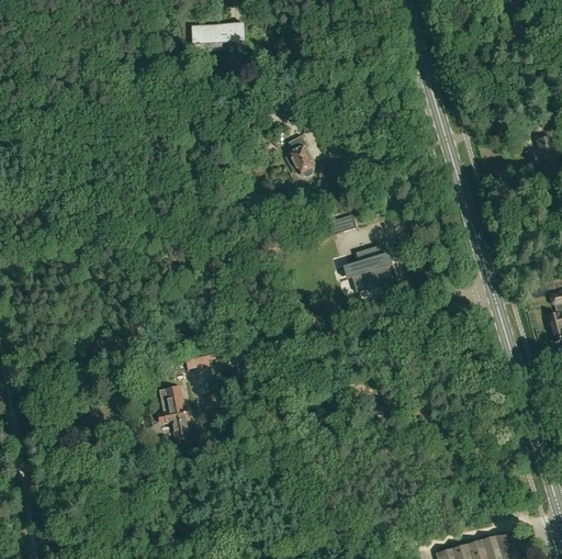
[(218,24),(191,25),(192,42),(213,41),(213,42),(216,42),(216,41),(226,41),(235,41),(244,41),(243,22),(218,23),(218,24)]
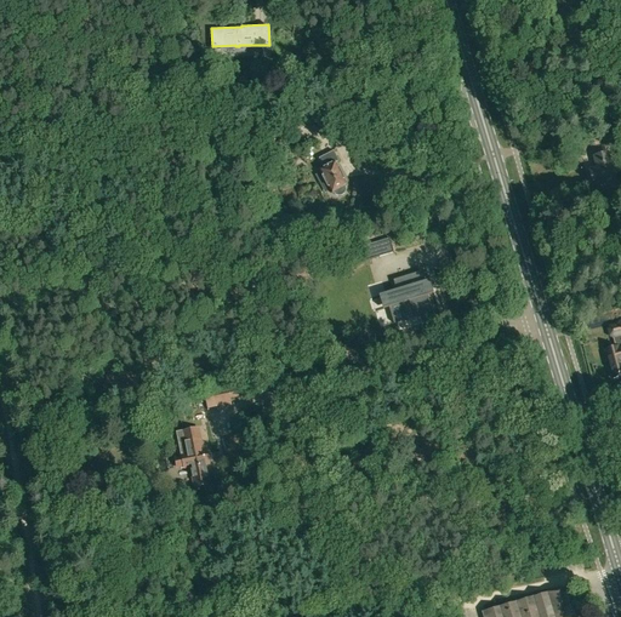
[(609,131),(615,141),(620,136),(620,135),(616,127),(609,131)]
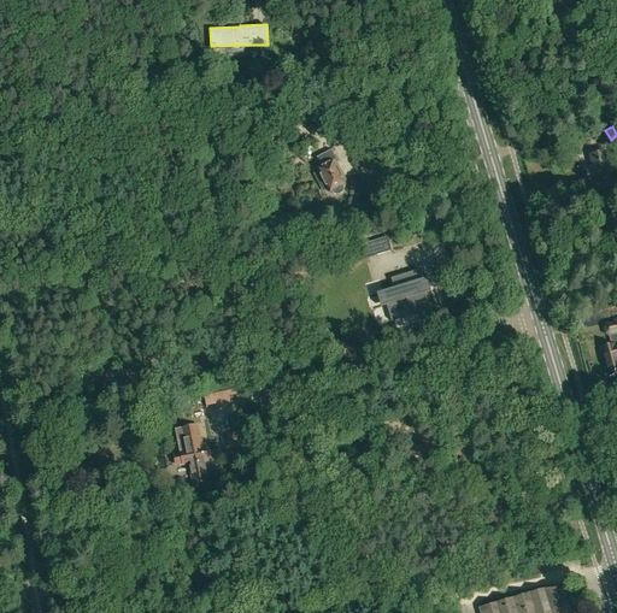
[(341,186),(342,183),(341,180),(340,177),(342,176),(339,170),(338,171),(335,166),(338,166),(333,155),(335,154),(330,145),(316,152),(322,163),(317,166),(322,175),(323,174),(325,177),(324,178),(327,184),(328,183),(330,186),(331,188),(335,189),(339,188),(341,186)]
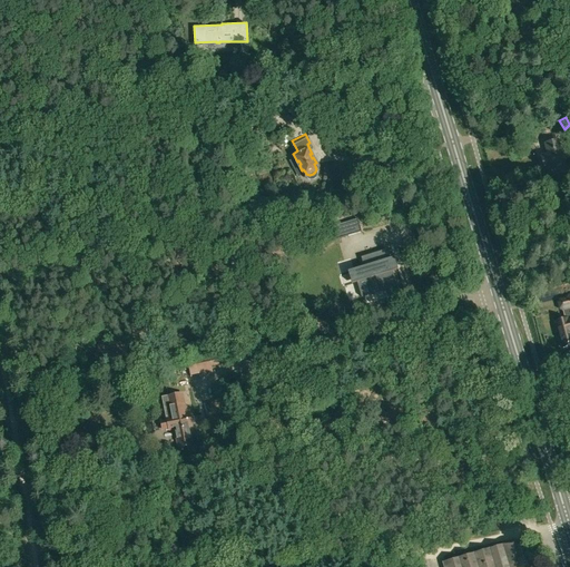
[(546,168),(566,163),(561,147),(560,148),(558,137),(546,142),(548,152),(541,154),(546,168)]
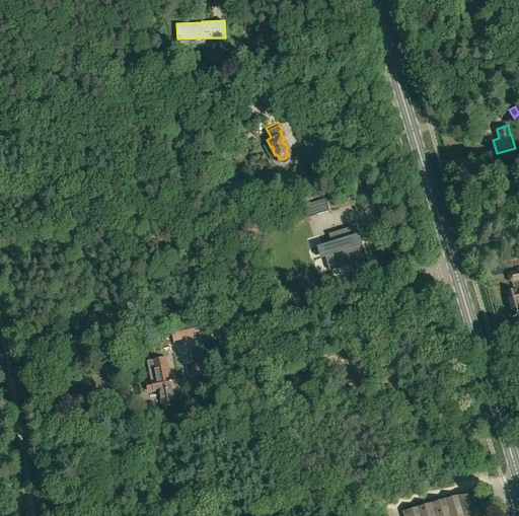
[(313,200),(304,203),(307,215),(317,212),(313,200)]
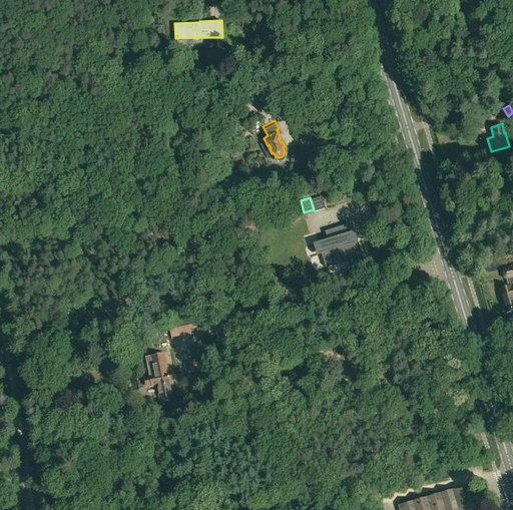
[(328,207),(320,209),(324,223),(332,221),(328,207)]
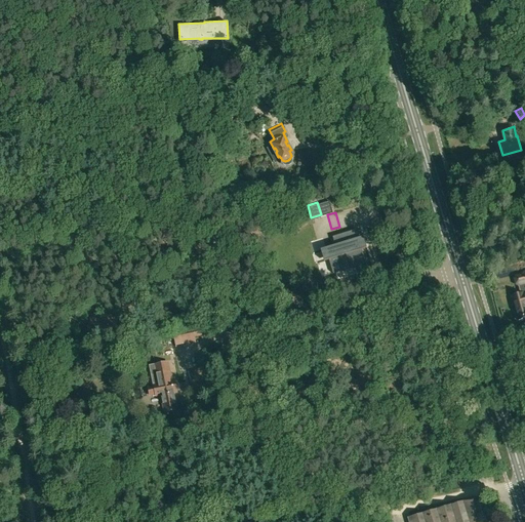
[(325,246),(323,247),(326,258),(328,257),(338,254),(342,268),(366,261),(362,247),(364,246),(361,235),(358,236),(356,228),(332,234),(335,243),(325,246)]
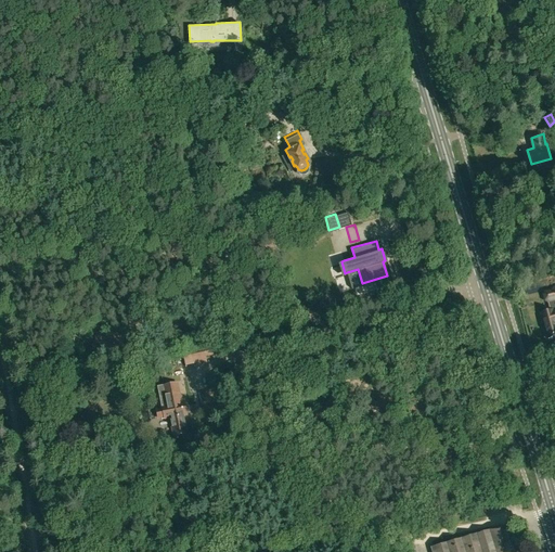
[(554,284),(554,285),(554,286),(544,289),(543,291),(545,297),(547,298),(550,307),(540,310),(542,318),(546,319),(547,325),(545,329),(547,336),(554,333),(554,284)]
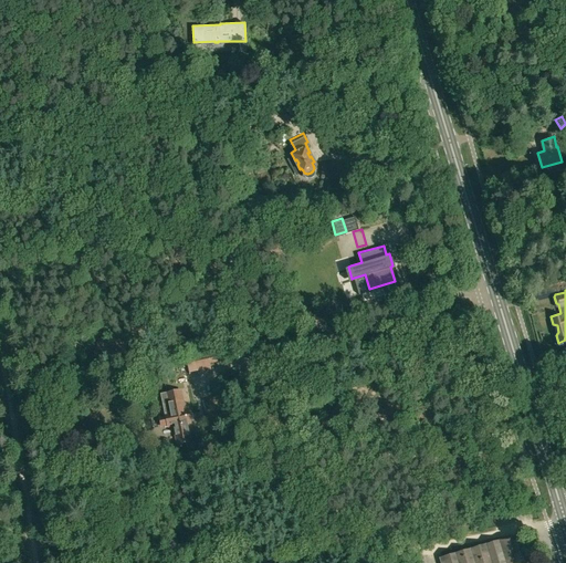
[(187,358),(189,372),(211,367),(210,362),(213,362),(212,360),(223,357),(221,351),(208,353),(208,354),(187,358)]
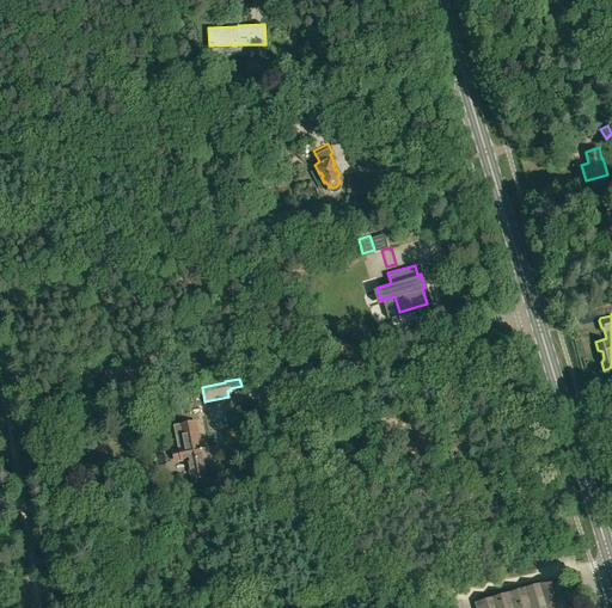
[(202,453),(206,453),(203,440),(199,441),(195,419),(181,422),(185,443),(179,444),(179,447),(172,448),(175,456),(181,455),(182,458),(188,456),(191,477),(206,473),(202,453)]
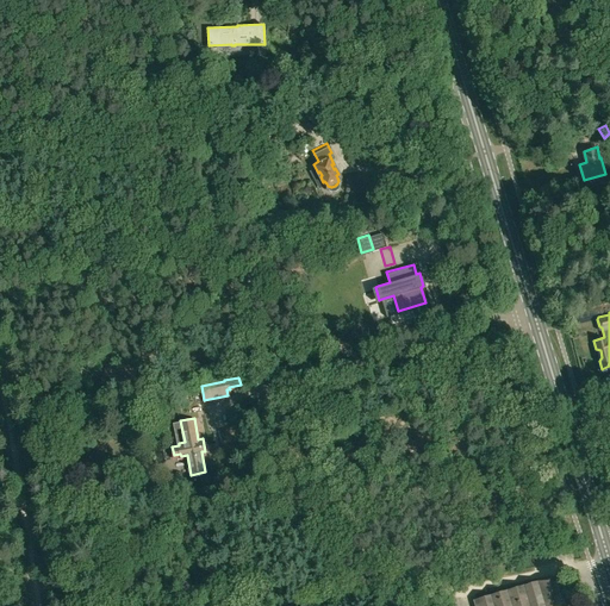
[(554,605),(554,603),(552,604),(548,592),(554,589),(551,575),(477,597),(479,605),(554,605)]
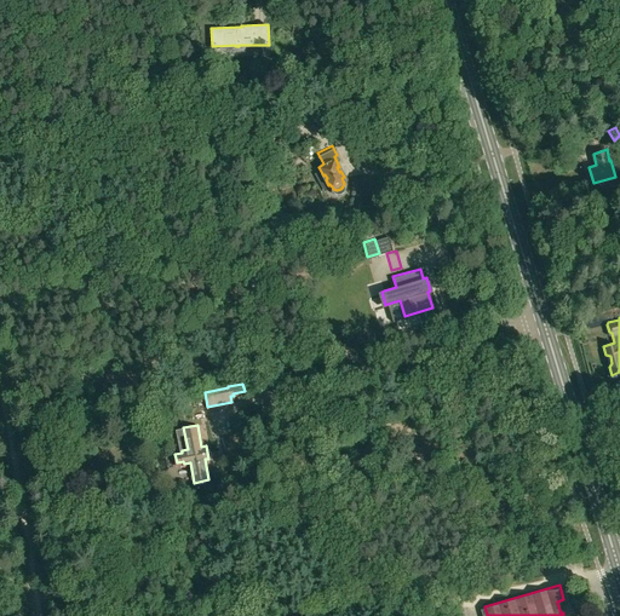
All buildings are outlined.
